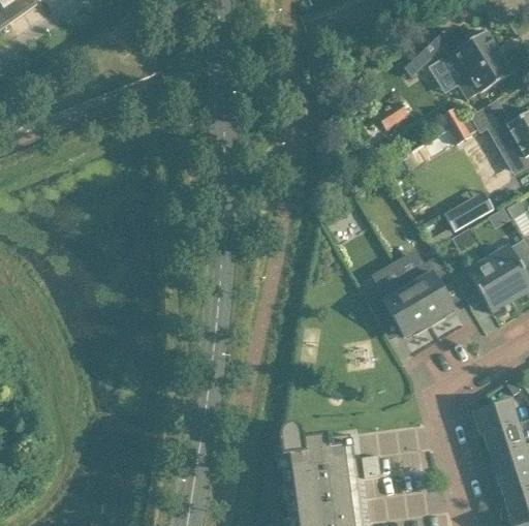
[(0,0),(0,8),(9,22),(36,3),(33,0),(0,0)]
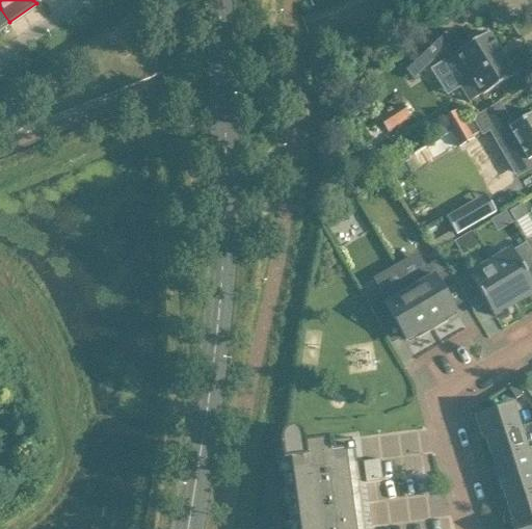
[(0,28),(9,22),(0,8),(0,28)]
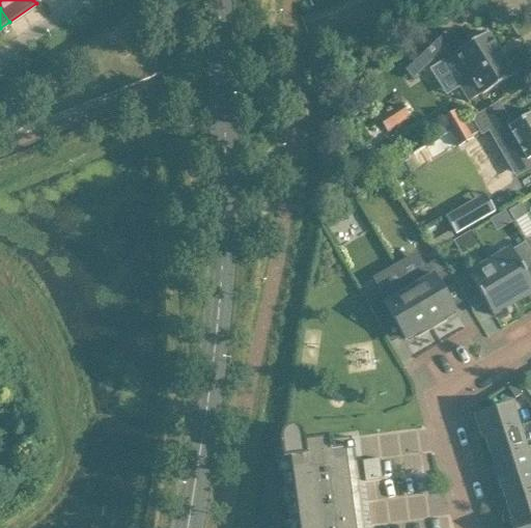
[(450,38),(438,25),(399,61),(413,75),(450,38)]
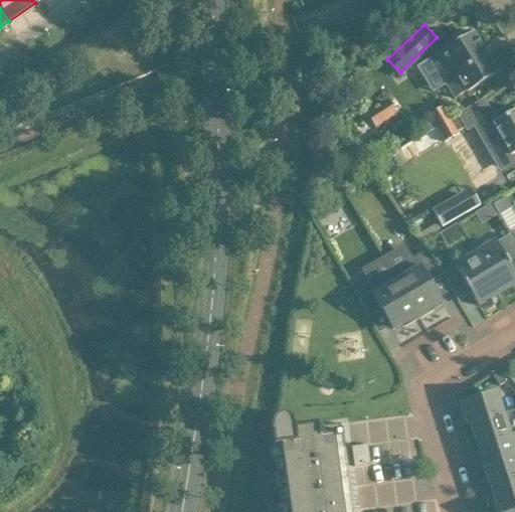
[(445,80),(448,79),(457,94),(454,96),(455,97),(467,89),(468,90),(498,70),(473,29),(442,48),(443,49),(431,57),(445,80)]
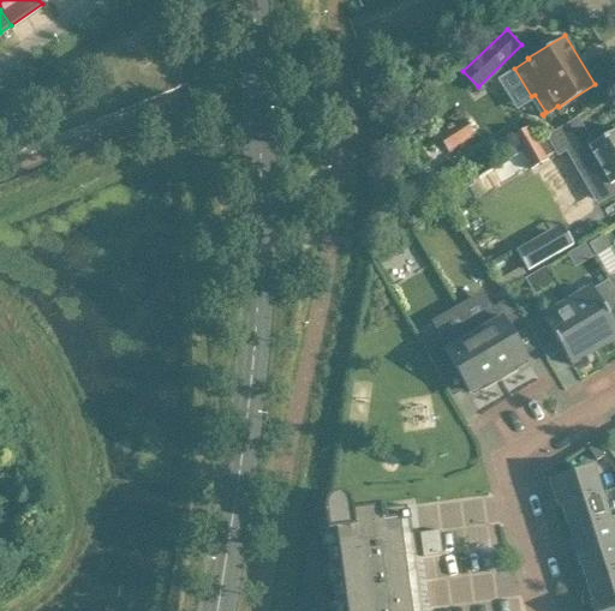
[(463,115),(437,131),(449,149),(475,132),(463,115)]
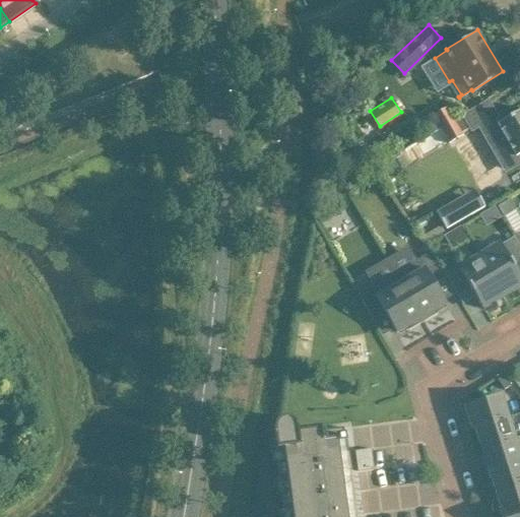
[(416,139),(405,146),(406,146),(413,158),(412,158),(413,159),(428,151),(427,150),(423,143),(431,138),(436,147),(438,151),(445,148),(474,130),(472,125),(479,121),(482,126),(506,167),(519,157),(519,108),(498,121),(497,118),(500,116),(489,98),(461,114),(460,114),(454,118),(441,125),(440,126),(416,139)]
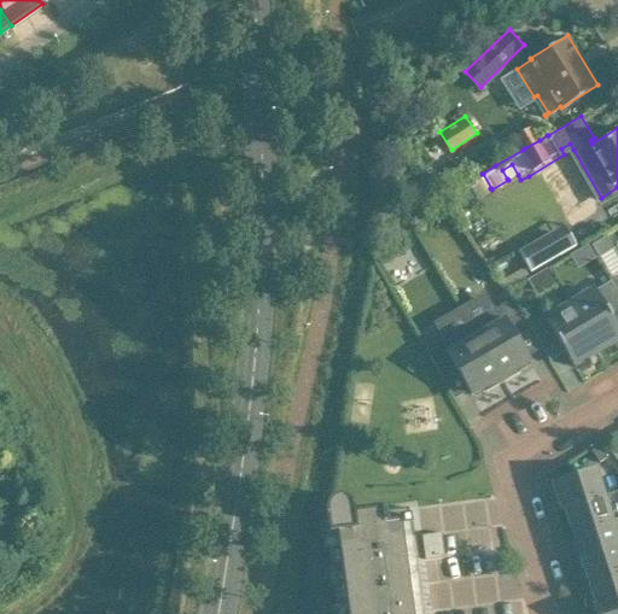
[(523,150),(540,140),(534,129),(517,140),(523,150)]
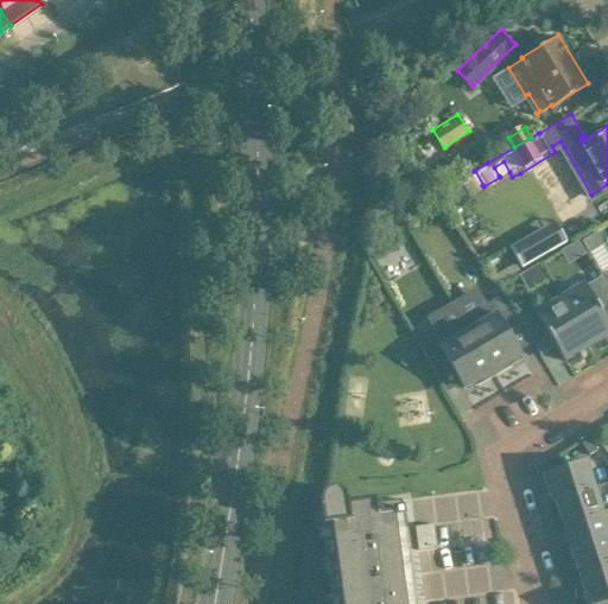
[(543,226),(510,245),(521,265),(555,246),(543,226)]
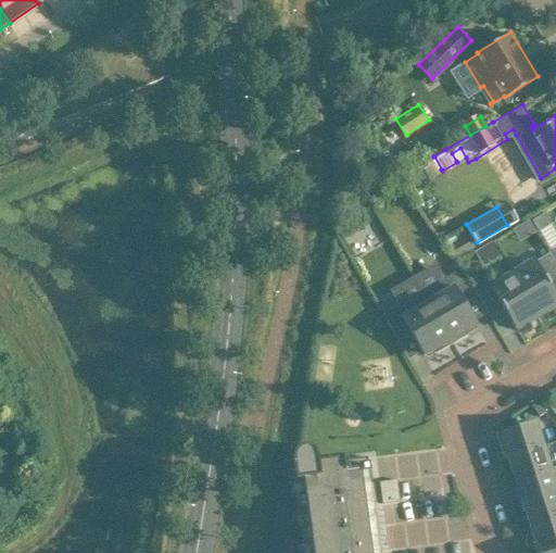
[(545,210),(532,218),(539,229),(553,222),(545,210)]
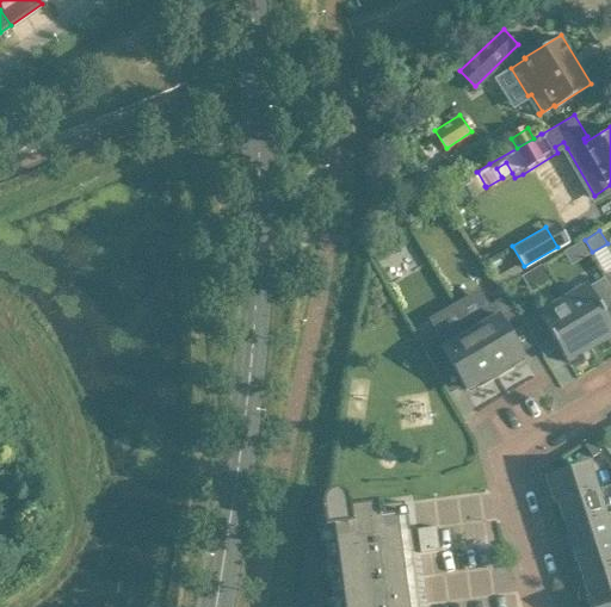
[(588,251),(581,237),(563,248),(572,261),(588,251)]
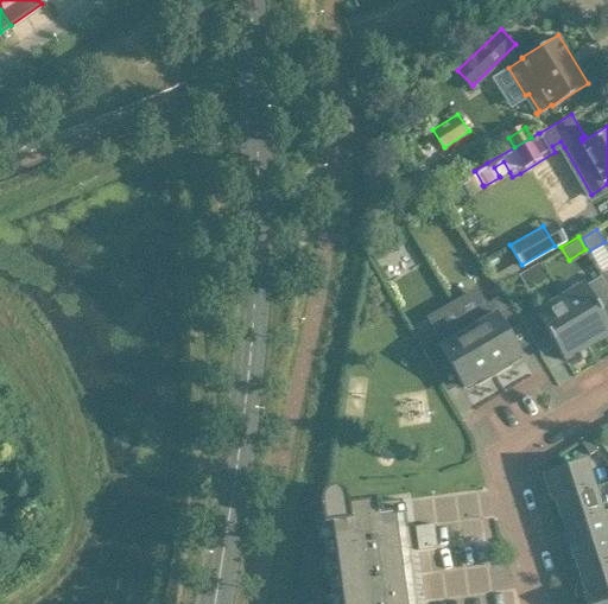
[(520,268),(515,260),(489,274),(495,283),(520,268)]
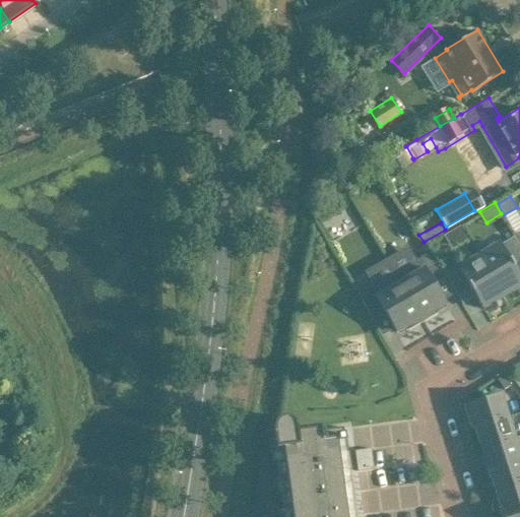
[(461,222),(444,232),(451,245),(468,236),(461,222)]
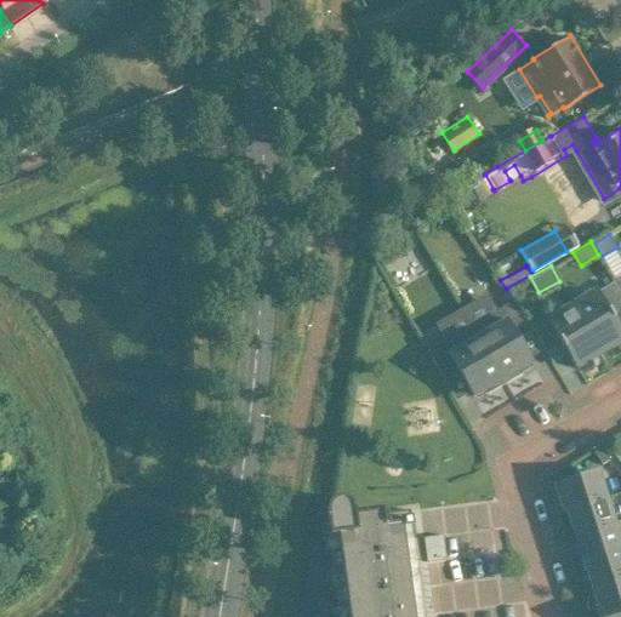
[(597,291),(574,304),(600,349),(620,336),(620,327),(611,310),(620,304),(620,292),(614,280),(597,291)]
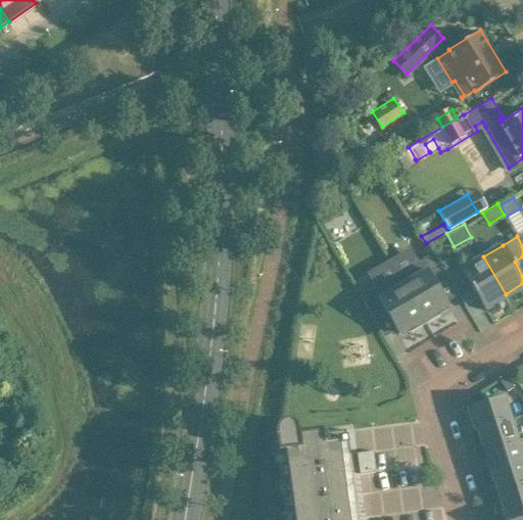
[(440,314),(439,313),(437,310),(448,303),(436,282),(448,275),(434,250),(420,258),(397,272),(426,322),(440,314)]
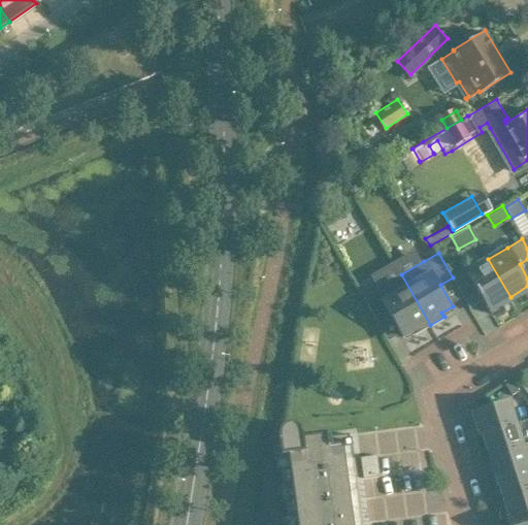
[(510,297),(488,259),(467,271),(454,280),(464,297),(476,290),(483,299),(489,310),(491,309),(490,309),(510,297)]
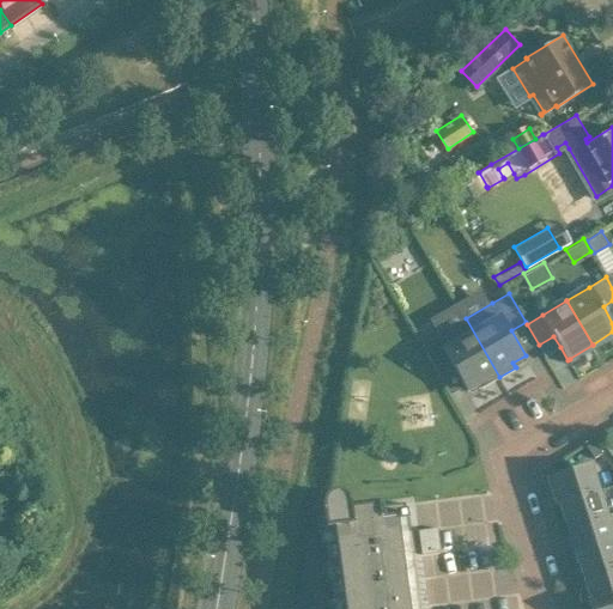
[(499,377),(466,318),(441,334),(422,343),(438,372),(453,364),(465,384),(467,389),(479,382),(483,387),(499,377)]
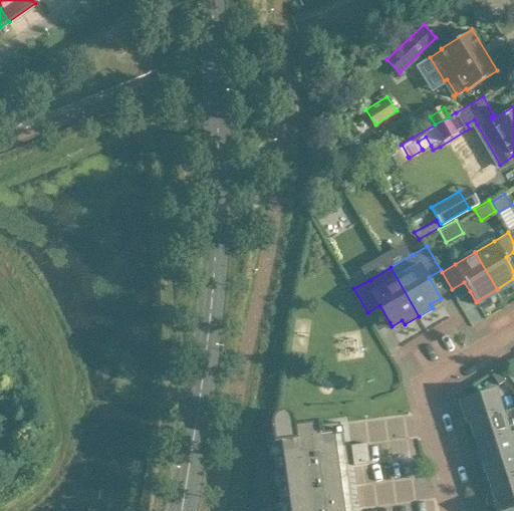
[(505,378),(499,368),(492,372),(499,382),(505,378)]
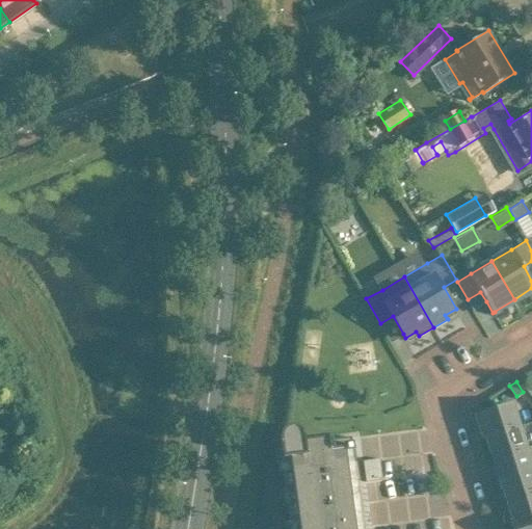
[(483,438),(486,437),(486,435),(519,425),(511,402),(476,414),(483,438)]
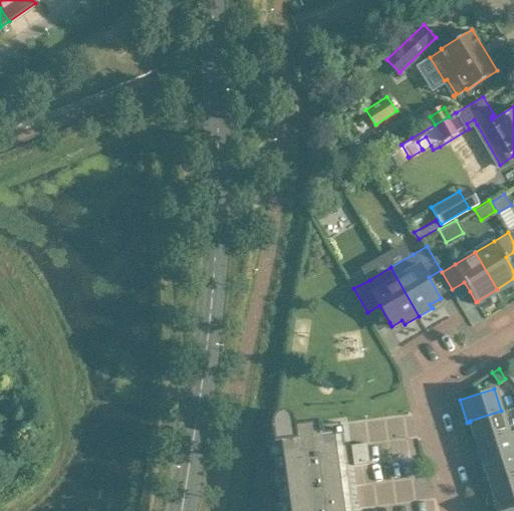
[(470,421),(470,422),(477,441),(508,431),(501,411),(470,421)]
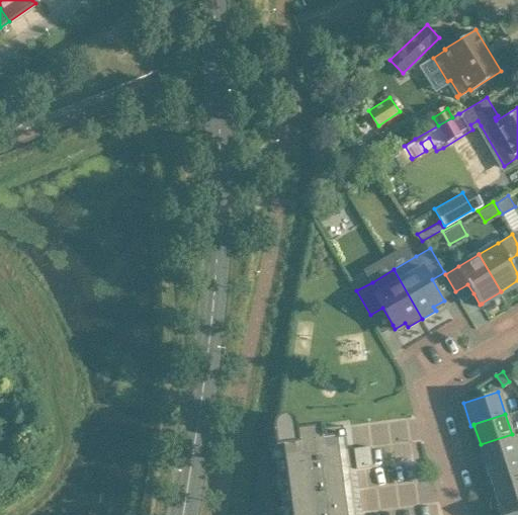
[(354,514),(342,424),(296,430),(295,425),(294,422),(293,420),(292,419),(289,417),(287,416),(284,416),(281,416),(279,417),(277,418),(275,420),(274,421),(273,423),(273,426),(272,428),(275,446),(284,514),(354,514)]
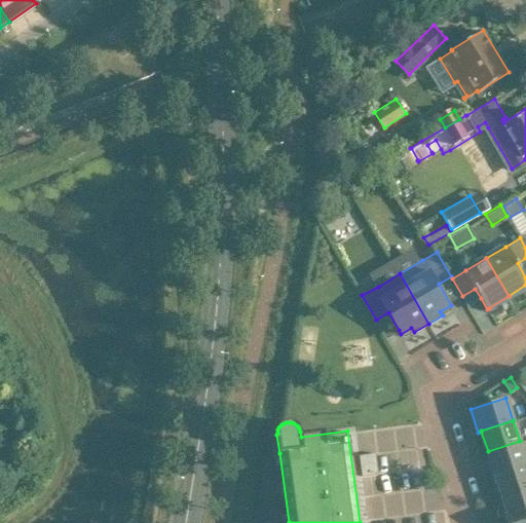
[(494,473),(525,461),(525,459),(520,441),(488,451),(494,473)]
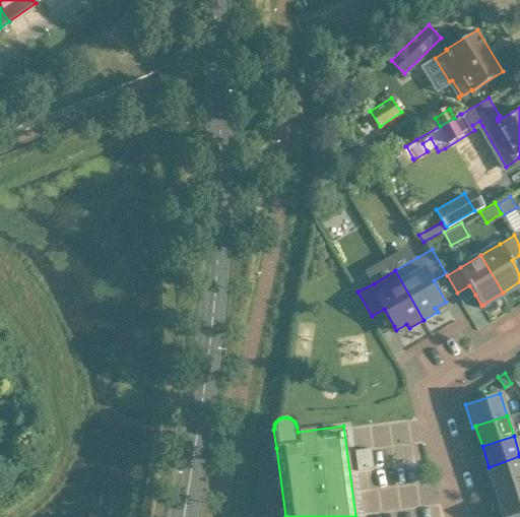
[(354,448),(355,450),(358,467),(374,465),(371,448),(371,446),(354,448)]
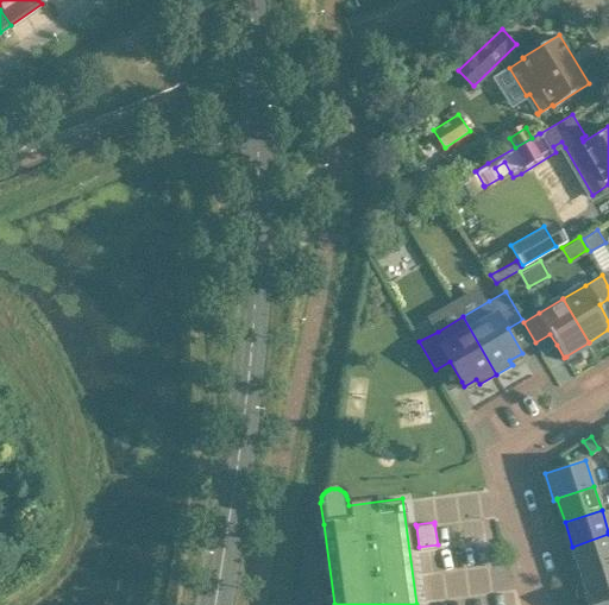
[(608,534),(572,547),(581,571),(608,561),(608,534)]
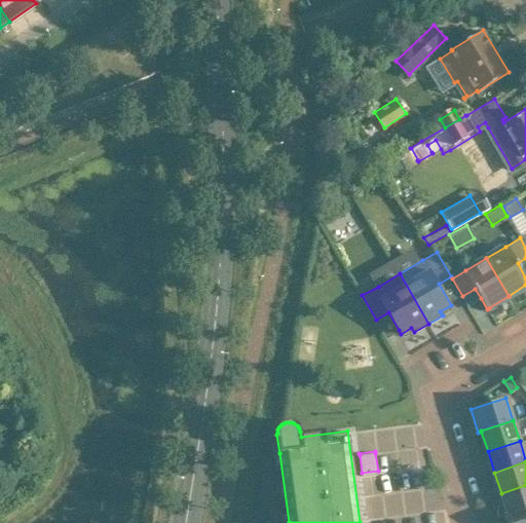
[(509,515),(525,509),(525,485),(501,493),(508,514),(509,515)]
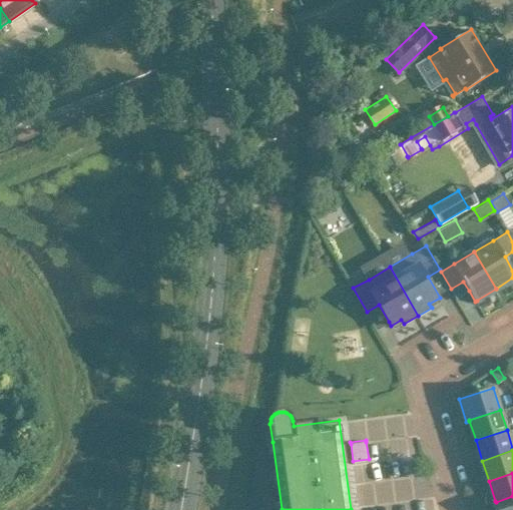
[(512,509),(512,496),(496,502),(495,501),(492,502),(494,509),(512,509)]
